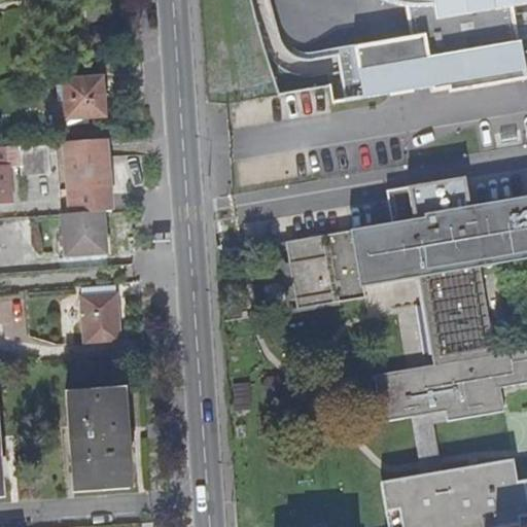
[(275,0),(288,37),(299,33),(304,46),(316,42),(306,13),(321,8),(317,0),(275,0)]
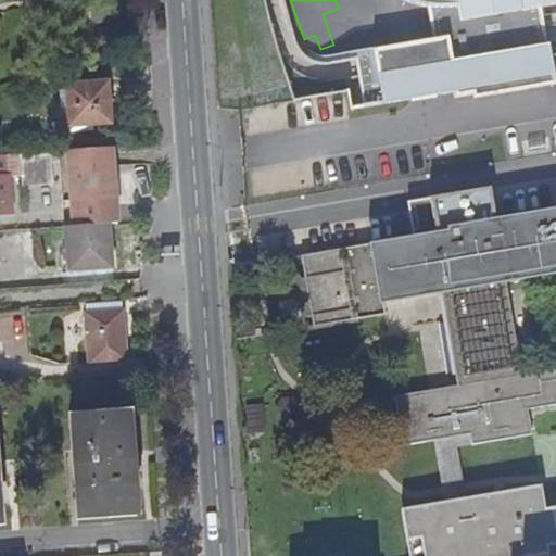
[(538,10),(555,7),(555,0),(395,0),(401,2),(424,9),(426,9),(432,42),(354,57),(361,98),(382,95),(384,108),(453,96),(454,100),(551,84),(545,57),(538,10)]
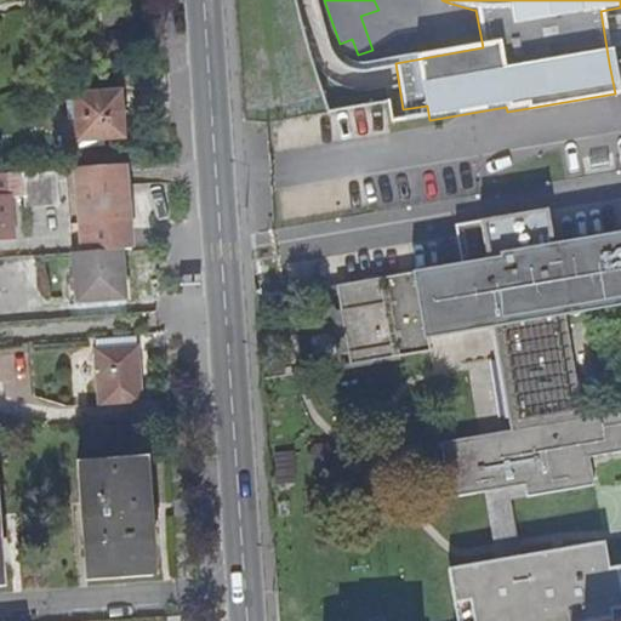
[(121,140),(118,95),(75,98),(78,143),(121,140)]
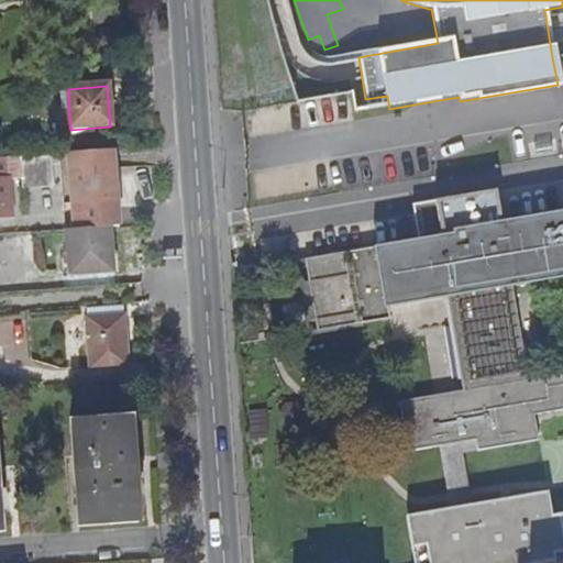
[(111,151),(67,154),(73,230),(108,228),(118,227),(111,151)]
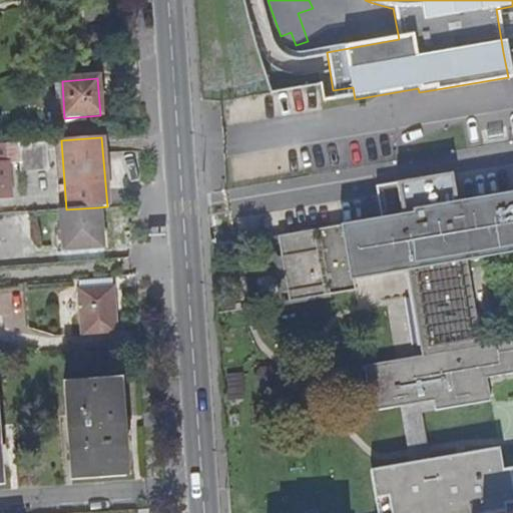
[(61,140),(51,141),(55,177),(57,210),(58,210),(66,209),(61,140)]
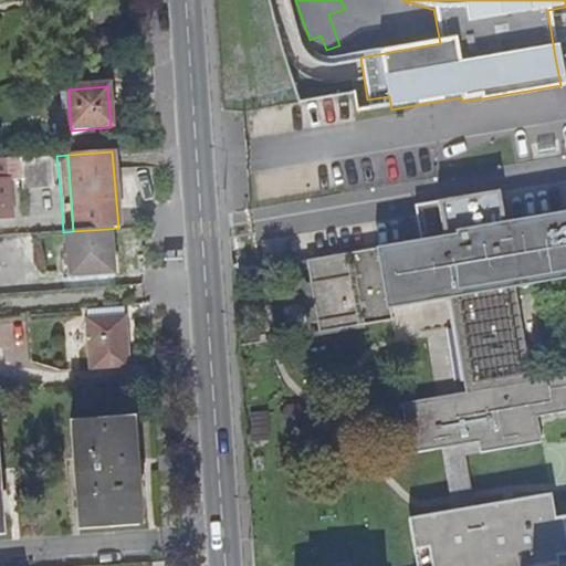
[(52,188),(49,156),(19,158),(21,190),(52,188)]
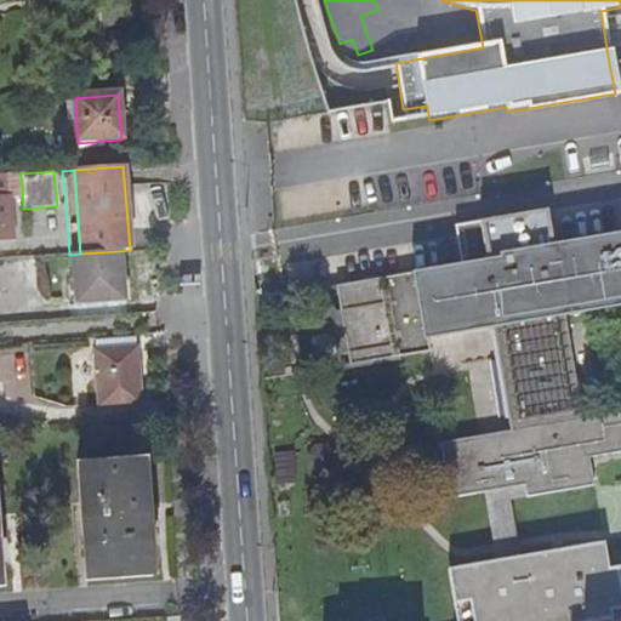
[(620,239),(556,251),(550,212),(456,228),(462,267),(339,290),(342,311),(335,312),(342,354),(349,353),(352,364),(425,351),(431,349),(429,340),(499,326),(503,355),(499,355),(510,420),(514,419),(517,429),(479,436),(440,443),(451,499),(484,493),(527,485),(528,497),(528,499),(594,486),(594,484),(590,459),(620,453),(620,239)]
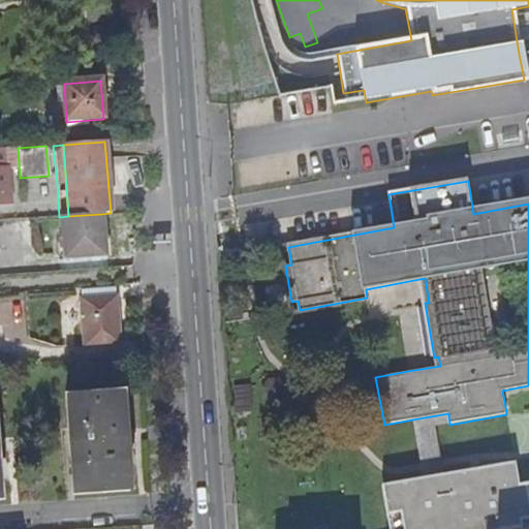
[(68,216),(60,217),(63,259),(104,257),(101,214),(68,216)]
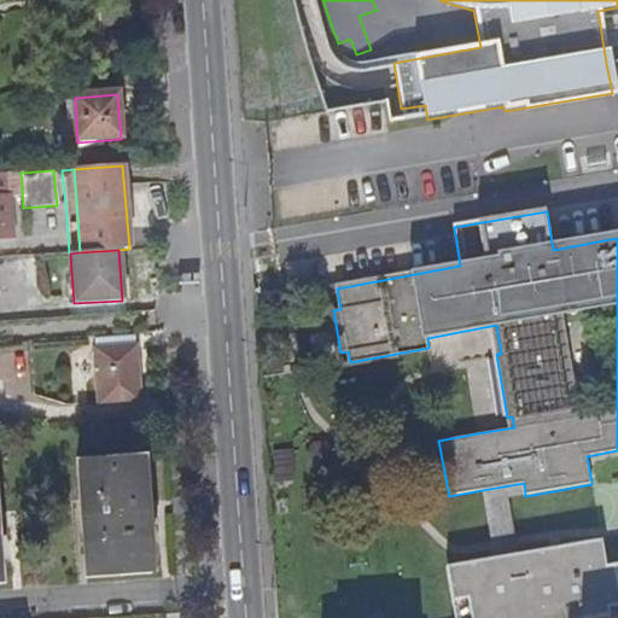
[(138,348),(138,333),(95,337),(97,351),(98,351),(101,403),(99,403),(99,407),(141,403),(141,400),(140,400),(136,349),(138,348)]
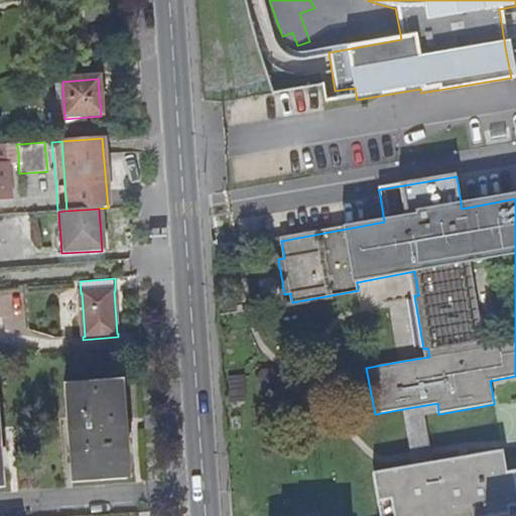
[(127,479),(120,384),(66,388),(73,483),(127,479)]
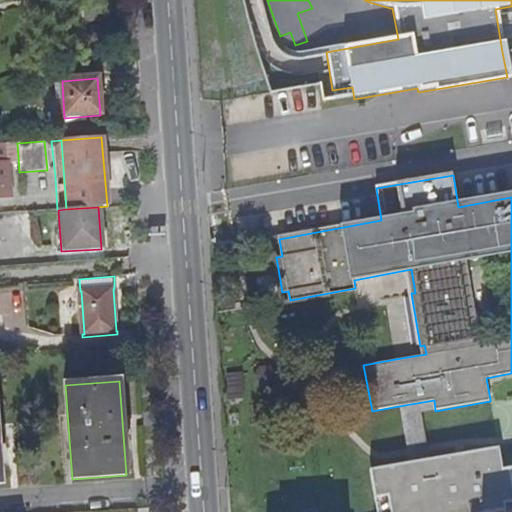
[(368,461),(376,511),(435,511),(504,500),(503,495),(511,493),(511,456),(504,458),(501,438),(368,461)]
